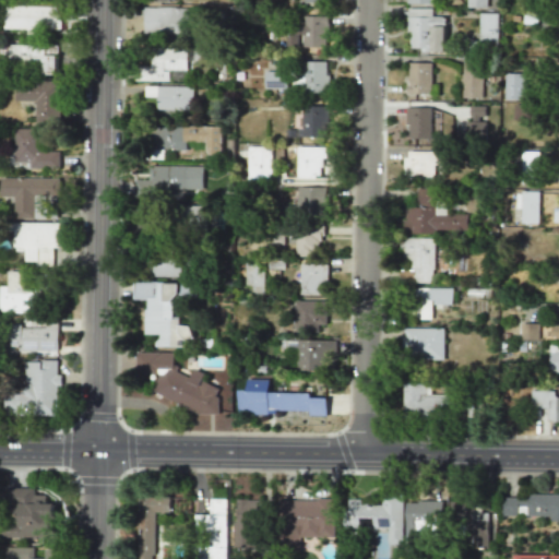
[(4,28),(60,30),(61,6),(4,6),(4,28)]
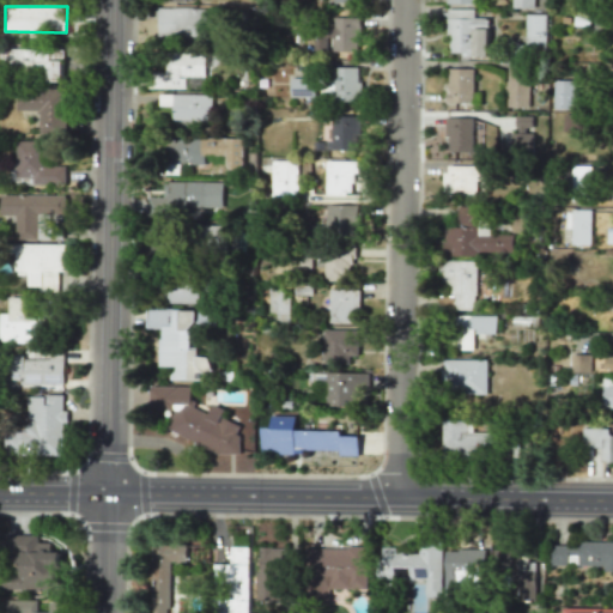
[(157,8),(158,37),(206,36),(206,7),(157,8)]
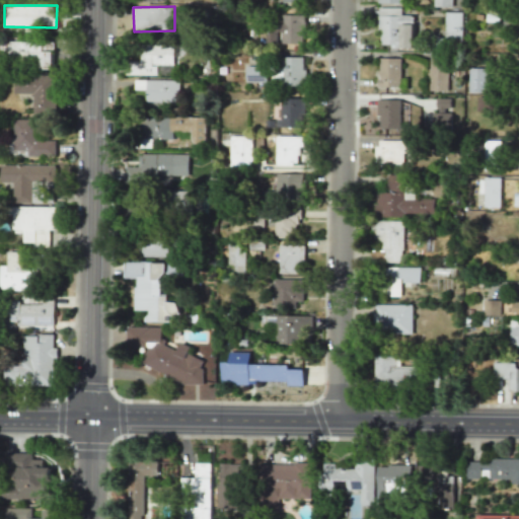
[(400,7),(378,7),(378,47),(413,47),(413,14),(400,15),(400,7)]
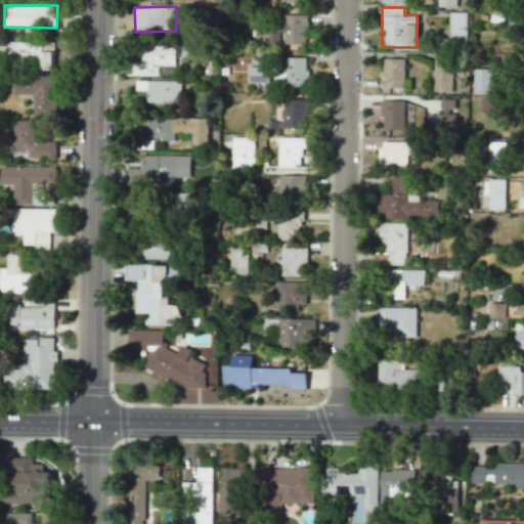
[(466,12),(448,12),(449,38),(466,37),(466,12)]
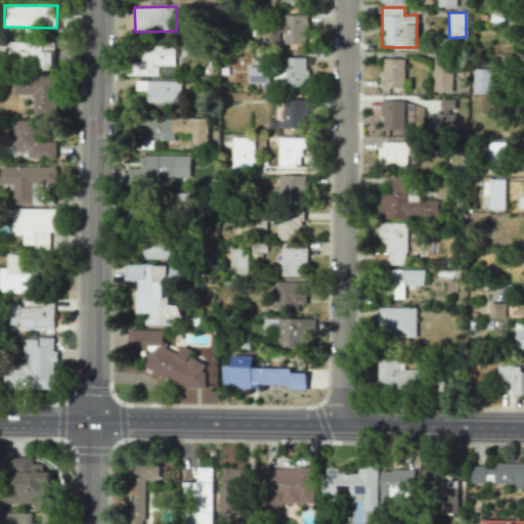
[(307,15),(284,14),(284,43),(306,44),(307,15)]
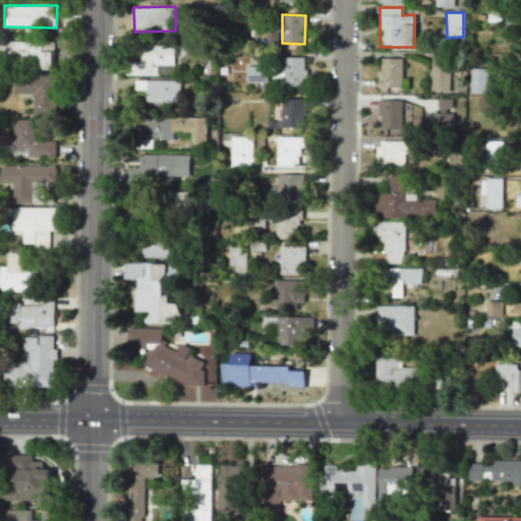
[(52,64),(53,42),(6,41),(5,63),(52,64)]
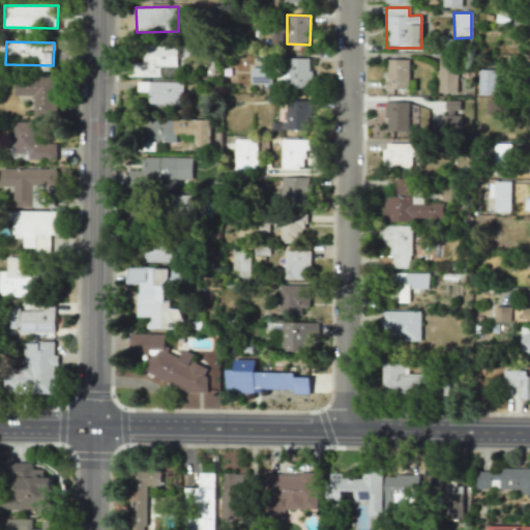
[(176,46),(142,46),(142,63),(130,63),(130,77),(159,76),(159,66),(177,66),(176,46)]
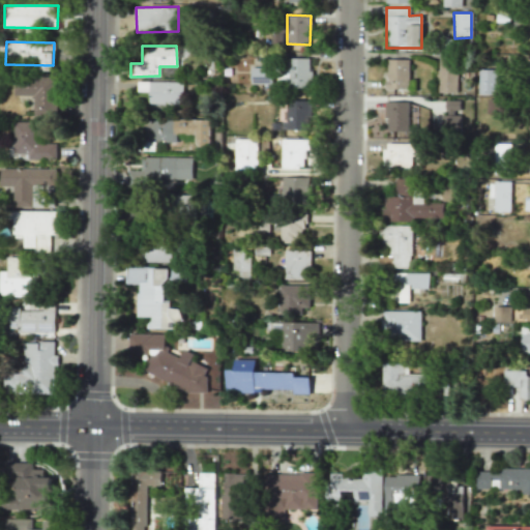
[(438,55),(437,92),(457,93),(459,56),(438,55)]
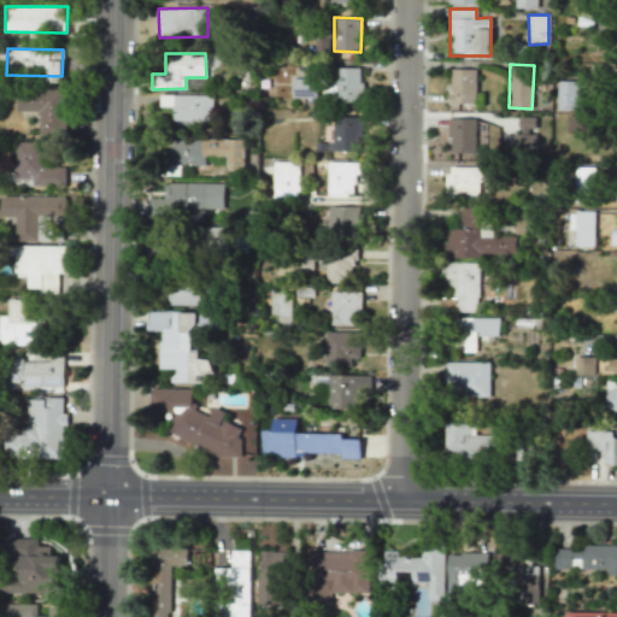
[(362,68),(335,68),(335,82),(324,81),(324,100),(362,101),(362,68)]
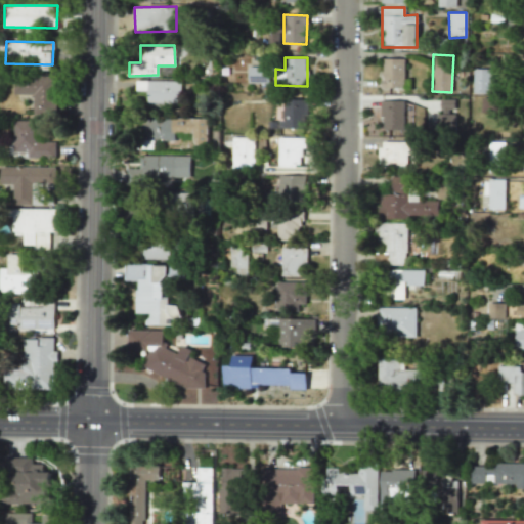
[(404,58),(383,58),(383,87),(404,88),(404,58)]
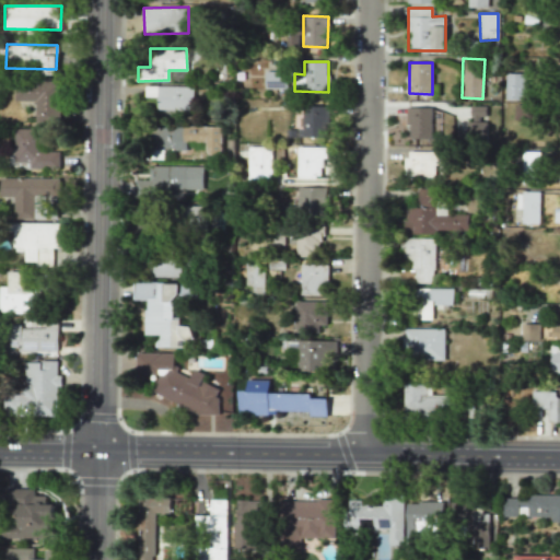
[(15,101),(36,101),(35,124),(59,124),(60,81),(16,80),(15,101)]
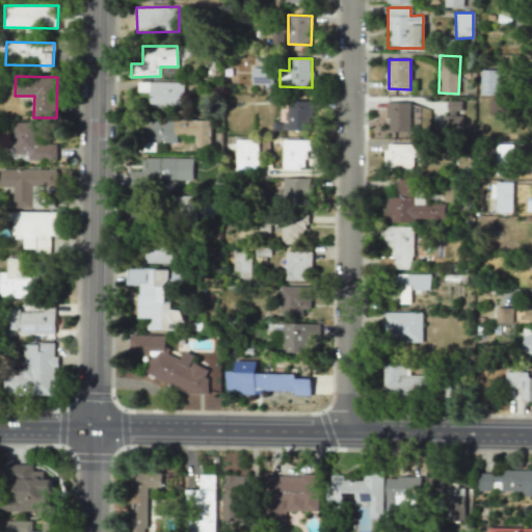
[(183,104),(184,82),(149,81),(148,103),(183,104)]
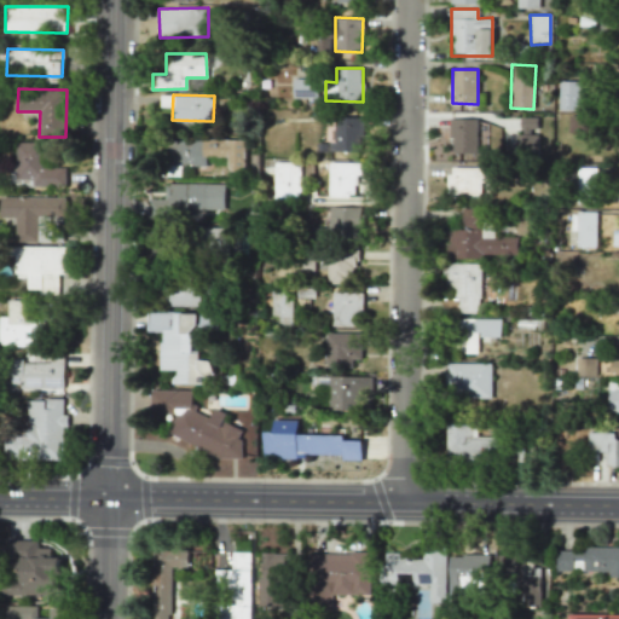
[(590,115),(568,116),(568,132),(590,132),(590,115)]
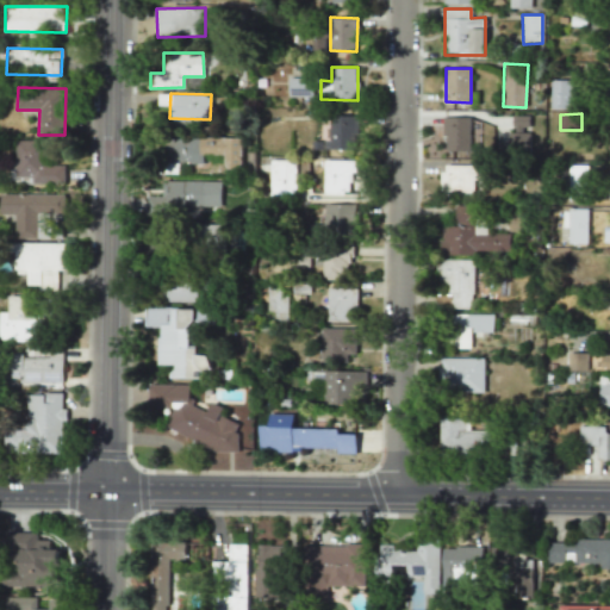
[(512,144),(530,143),(529,114),(511,116),(512,144)]
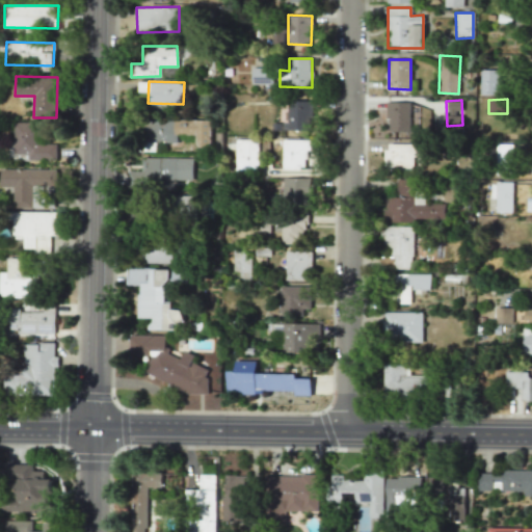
[(311,130),(312,101),(287,101),(287,130),(311,130)]
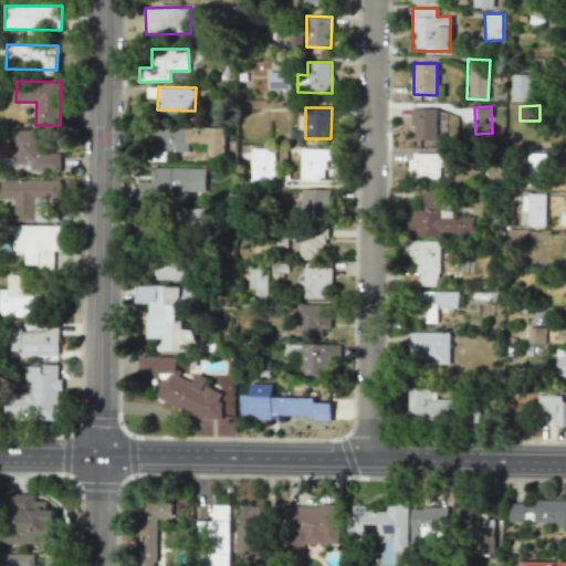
[(437,108),(412,108),(412,139),(437,139),(437,108)]
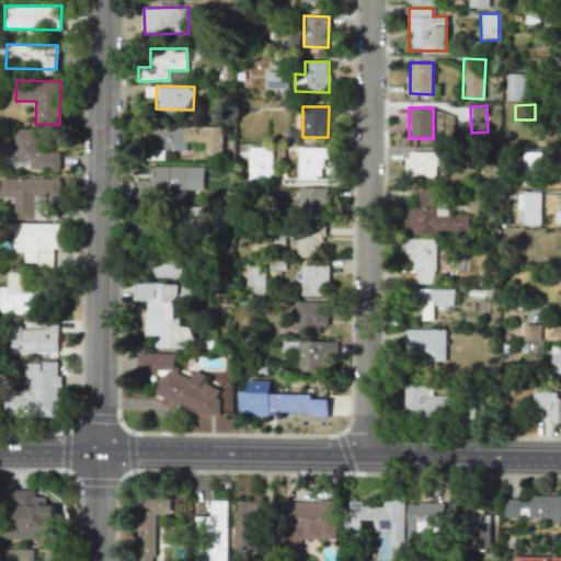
[(186,141),(206,142),(206,155),(222,155),(222,127),(156,126),(155,149),(186,150),(186,141)]
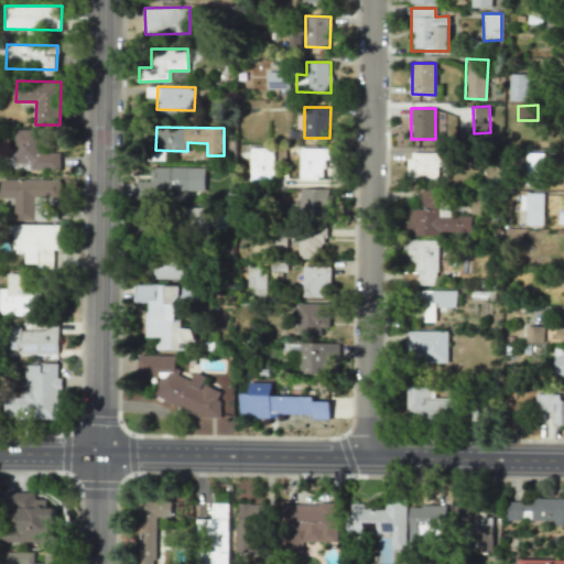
[(30,170),(60,170),(61,150),(44,150),(44,130),(14,130),(14,163),(30,163),(30,170)]
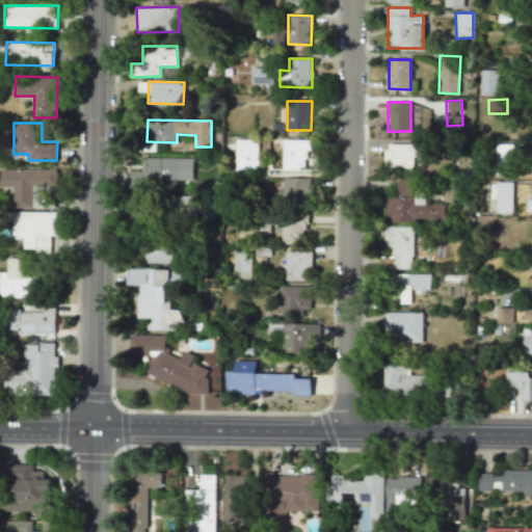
[(258,139),(236,139),(235,173),(258,173),(258,139)]
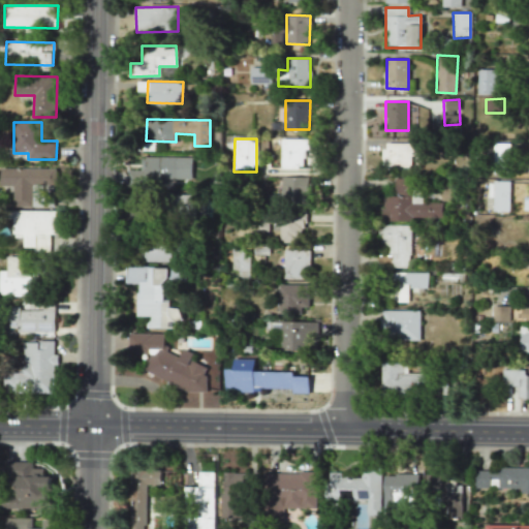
[(280,167),(305,167),(305,139),(280,138),(280,167)]
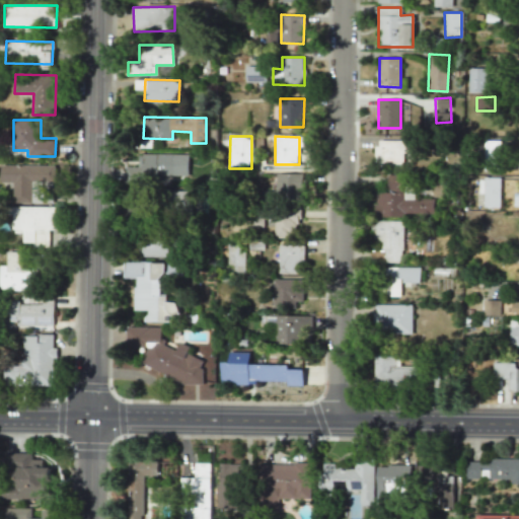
[(413,153),(413,140),(376,139),(375,165),(401,165),(402,152),(413,153)]
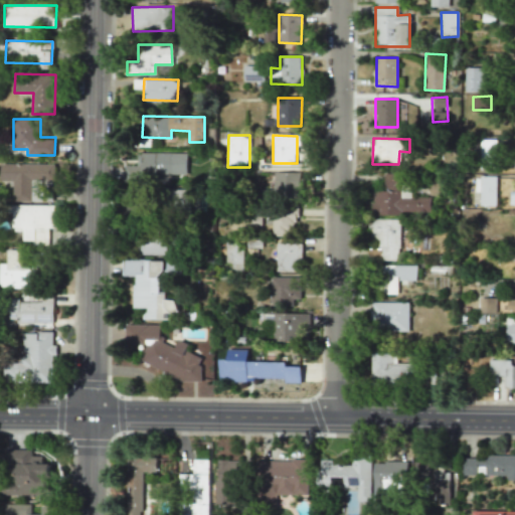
[(496,140),(482,139),(481,153),(495,154),(496,140)]
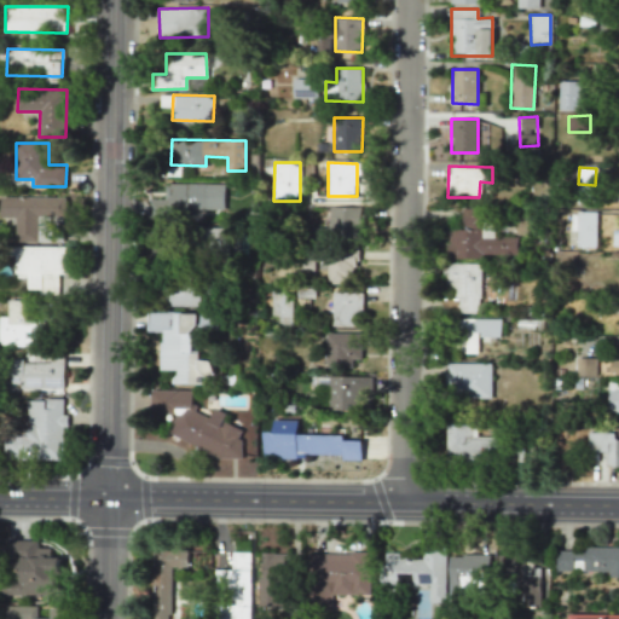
[(224,184),(163,184),(163,198),(148,198),(148,214),(224,214),(224,184)]
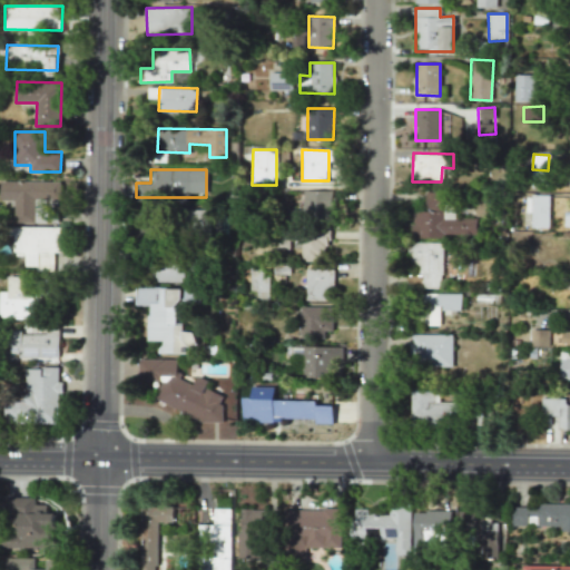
[(60,182),(1,180),(0,200),(15,200),(15,222),(35,223),(35,200),(60,200),(60,182)]
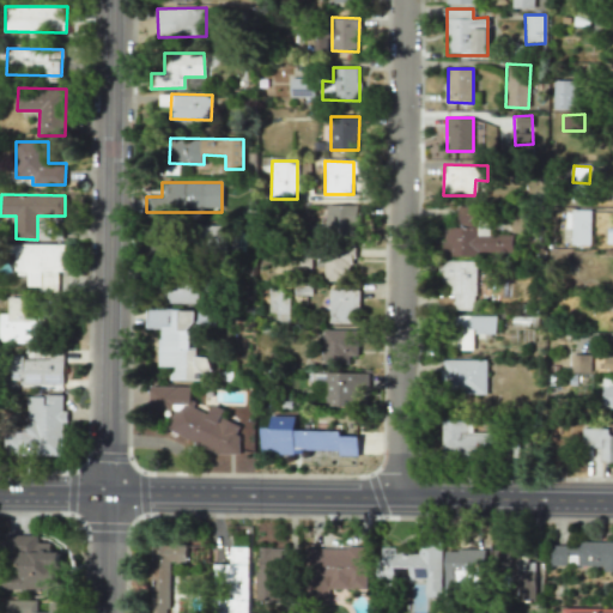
[(357,205),(327,205),(327,225),(304,225),(304,244),(298,246),(298,268),(323,268),(323,281),(353,280),(353,242),(358,242),(357,205)]
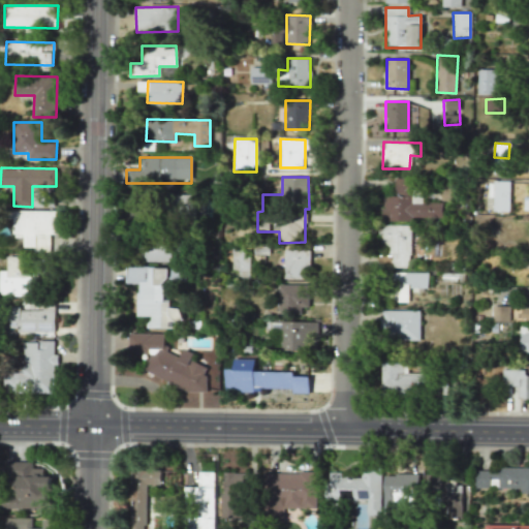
[(382,195),(382,219),(441,220),(442,203),(411,203),(412,179),(396,178),(395,195),(382,195)]
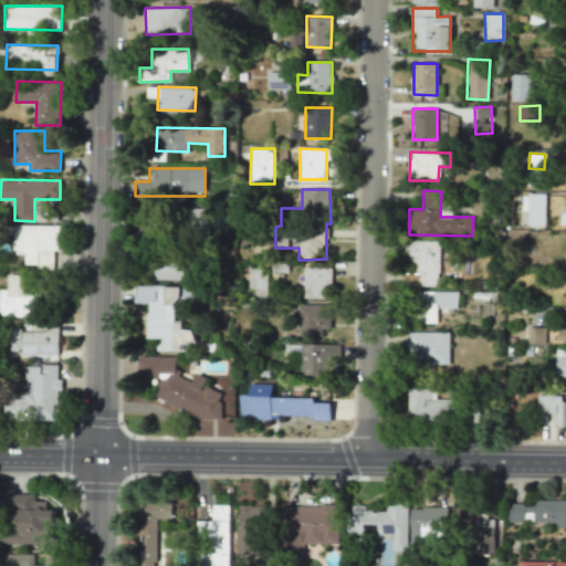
[(545,226),(545,195),(526,195),(526,226),(545,226)]
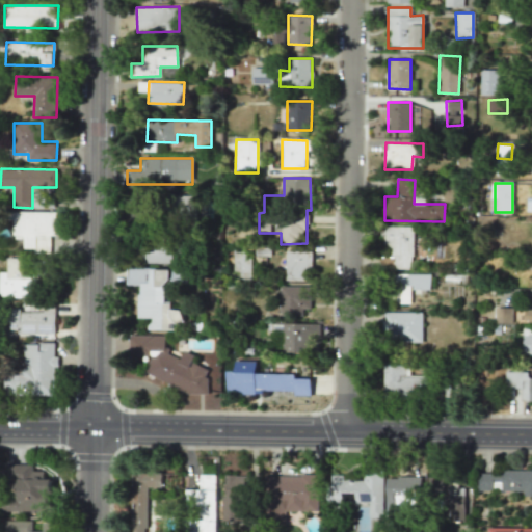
[(56,235),(55,211),(12,212),(14,239),(23,238),(24,248),(33,248),(33,253),(50,253),(50,235),(56,235)]
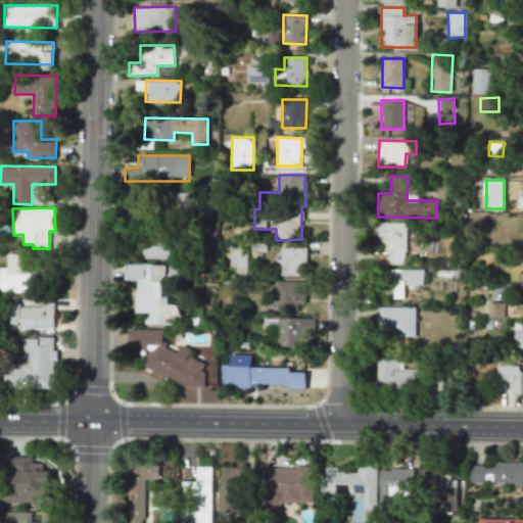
[(406,222),(376,222),(376,252),(387,252),(387,265),(405,265),(406,222)]
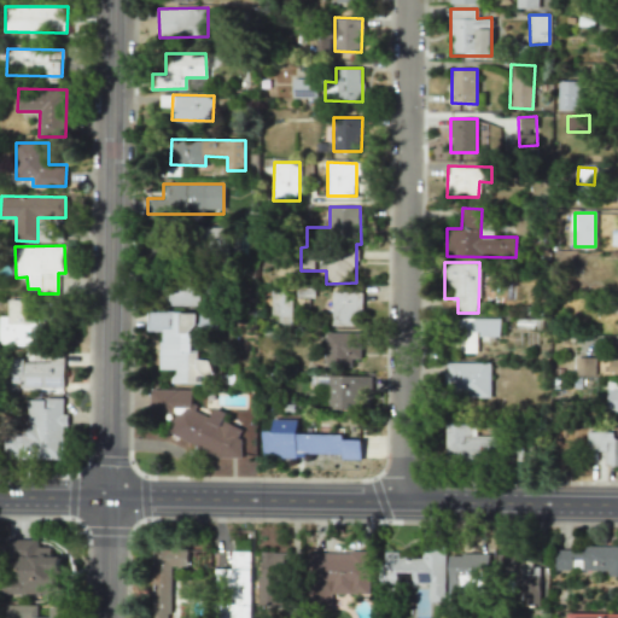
[(200,305),(200,277),(169,278),(169,305),(200,305)]
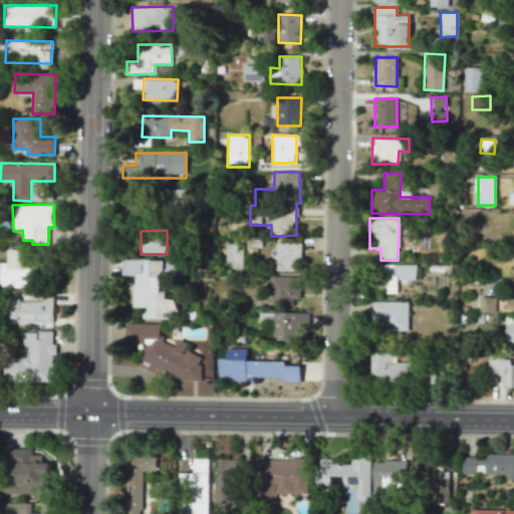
[(242,267),(243,241),(226,241),(226,266),(242,267)]
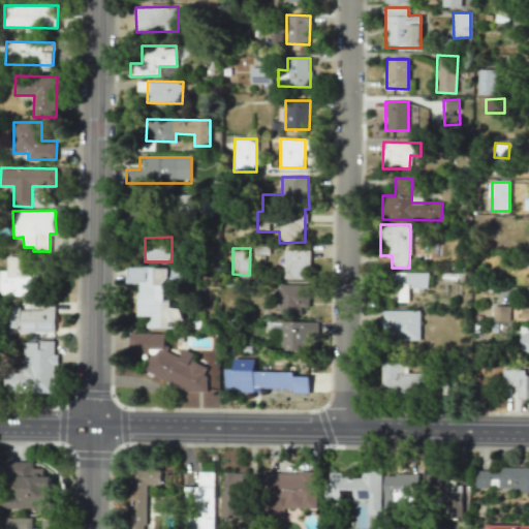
[(310,249),(284,249),(284,278),(309,278),(310,249)]
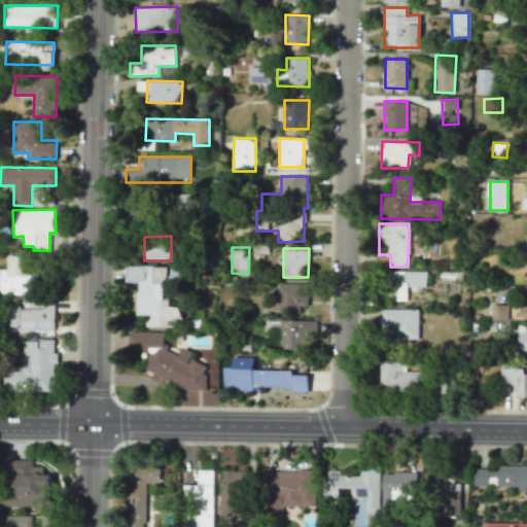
[(0,293),(29,294),(30,255),(7,255),(7,270),(0,269),(0,293)]
